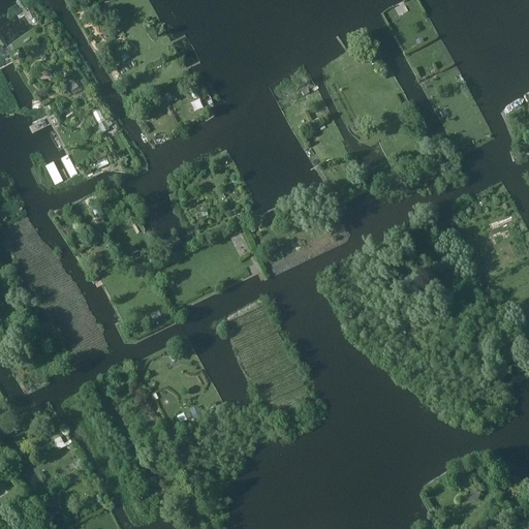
[(95,13),(91,7),(82,12),(86,19),(95,13)]
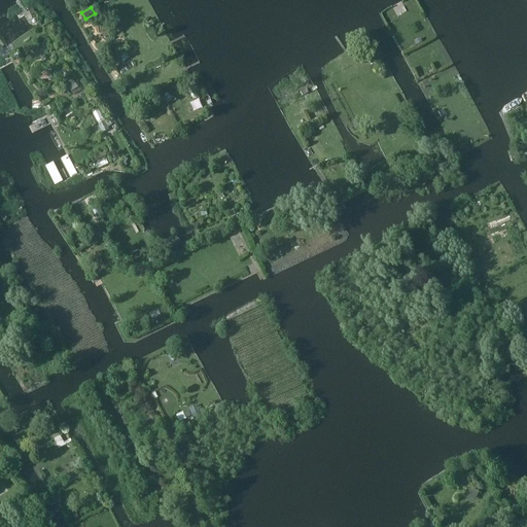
[(2,47),(0,48),(0,54),(5,61),(8,59),(7,58),(12,54),(9,49),(5,51),(2,47)]
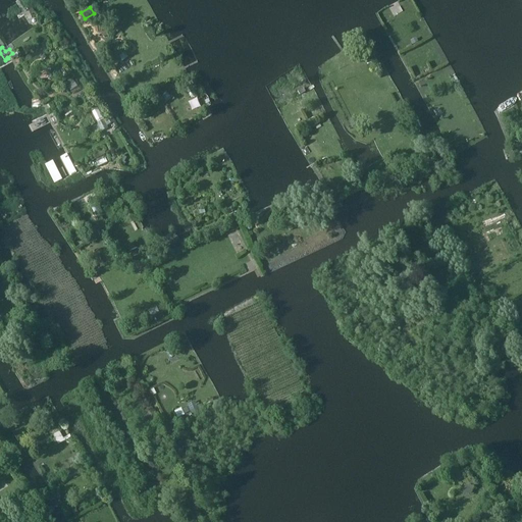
[(71,91),(77,87),(71,79),(65,83),(71,91)]
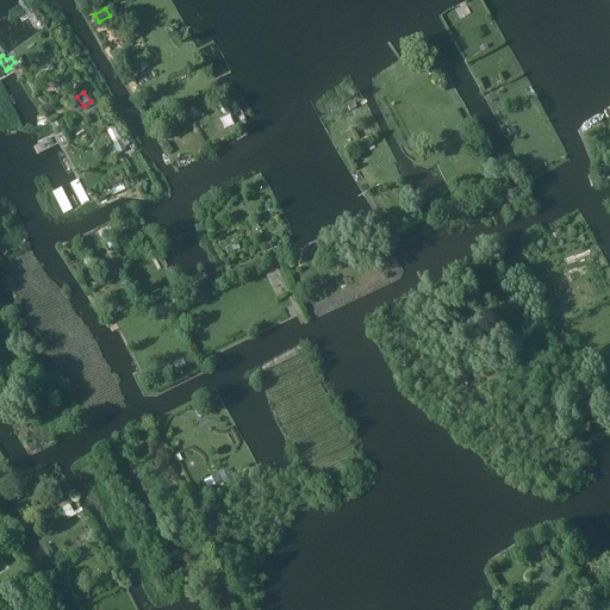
[(119,154),(125,150),(124,148),(129,145),(128,142),(123,144),(120,139),(113,143),(119,154)]
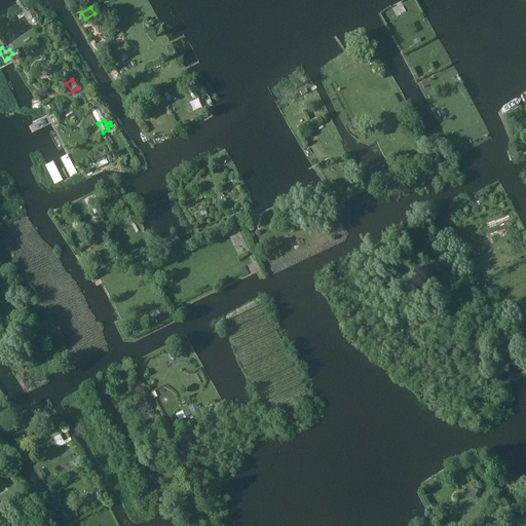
[(67,154),(61,158),(71,177),(77,174),(67,154)]
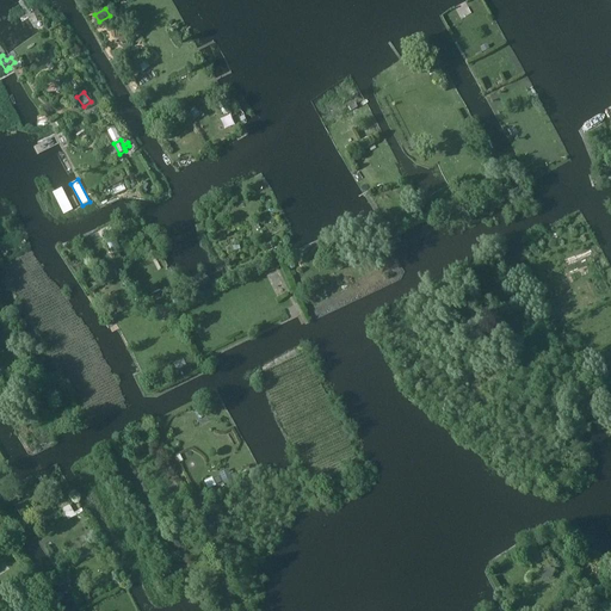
[(65,215),(73,210),(62,189),(53,193),(65,215)]
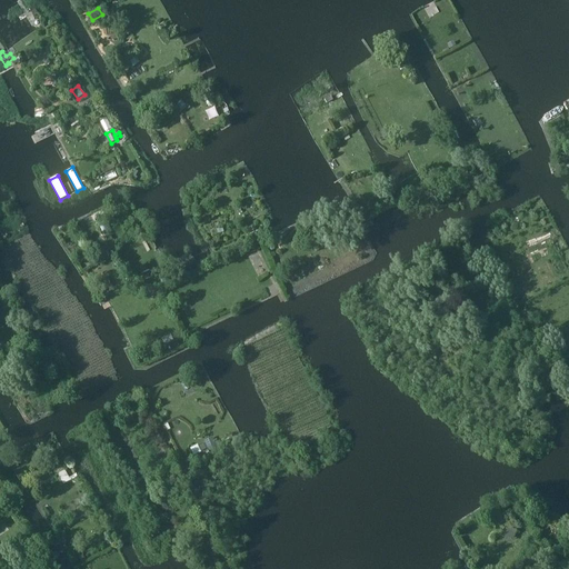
[(113,242),(103,223),(99,226),(109,245),(113,242)]
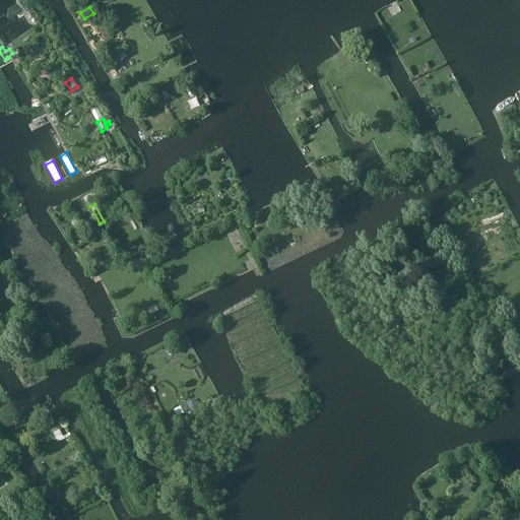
[(158,311),(156,306),(147,310),(150,315),(158,311)]
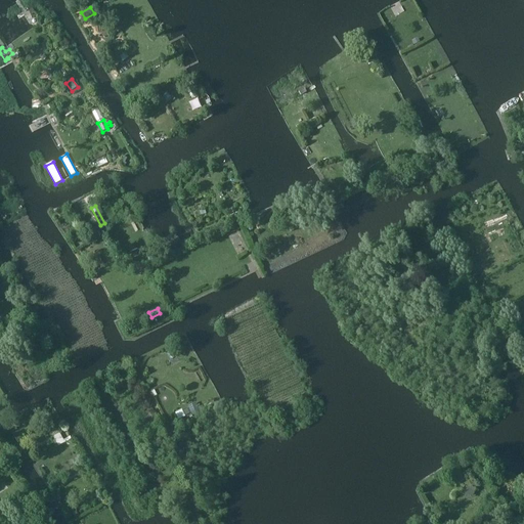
[(198,405),(197,403),(188,407),(189,408),(183,411),(186,417),(190,415),(191,417),(203,411),(200,404),(198,405)]
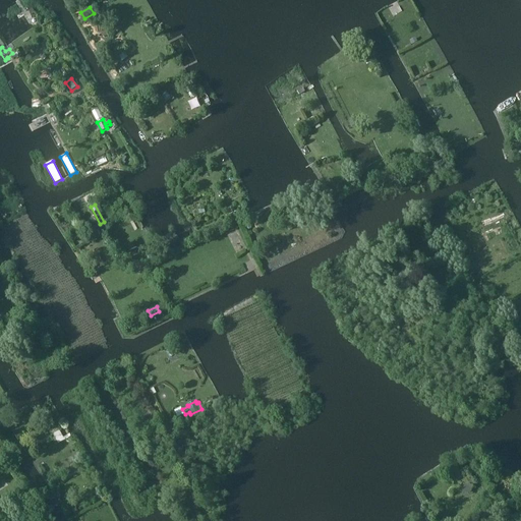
[(185,414),(181,407),(174,411),(178,418),(185,414)]
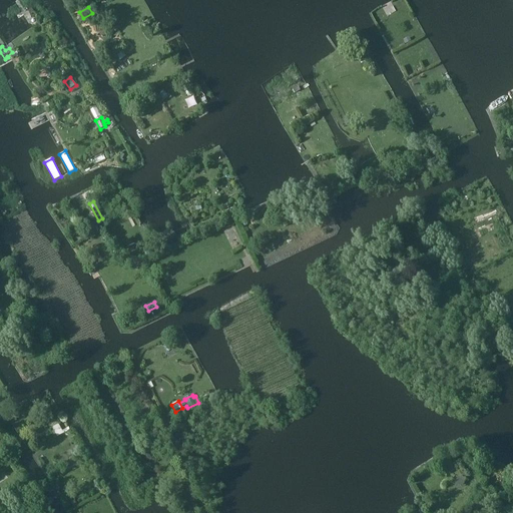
[(62,431),(58,425),(52,428),(57,437),(70,431),(68,428),(62,431)]
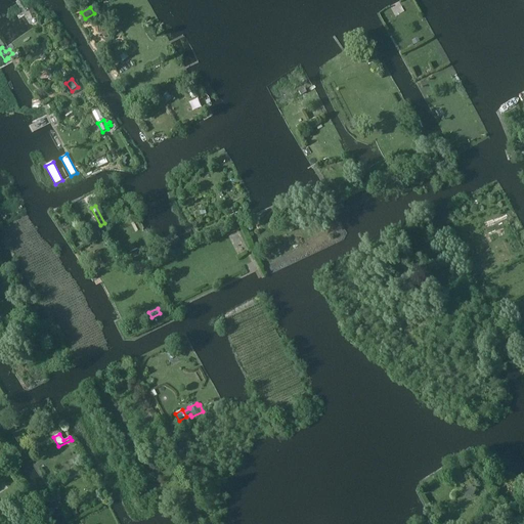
[(77,470),(68,475),(70,480),(79,475),(77,470)]
